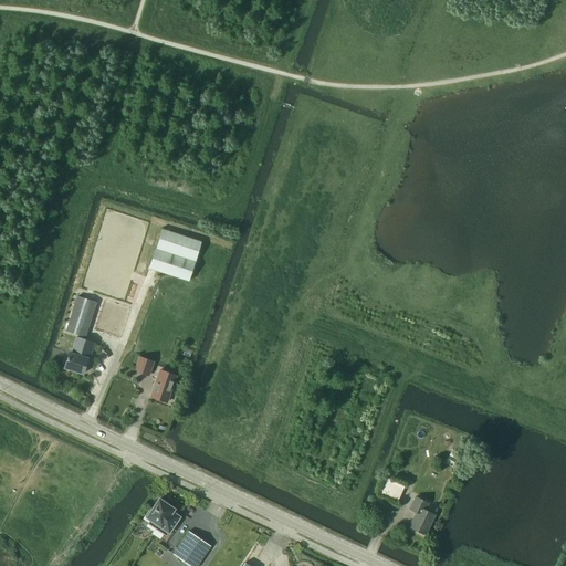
[(201,241),(161,228),(149,268),(189,280),(201,241)]
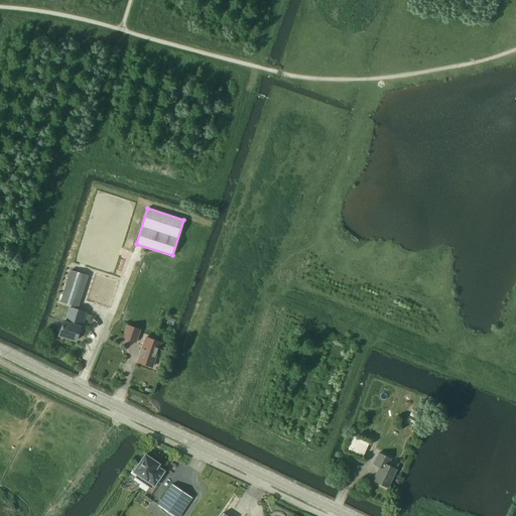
[(65,288),(82,293),(88,276),(71,270),(65,288)]
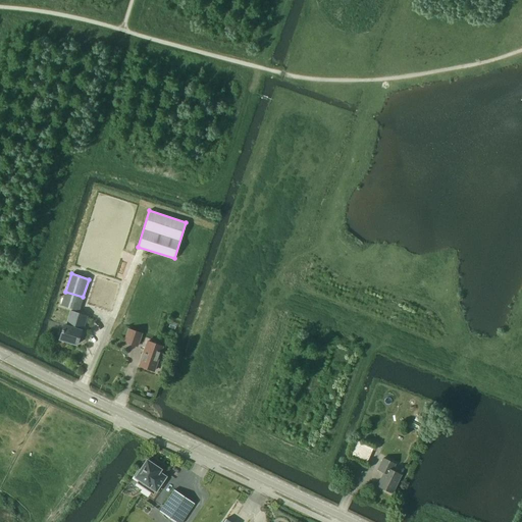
[(83,330),(87,316),(70,311),(65,325),(63,324),(59,338),(76,345),(81,330),(83,330)]
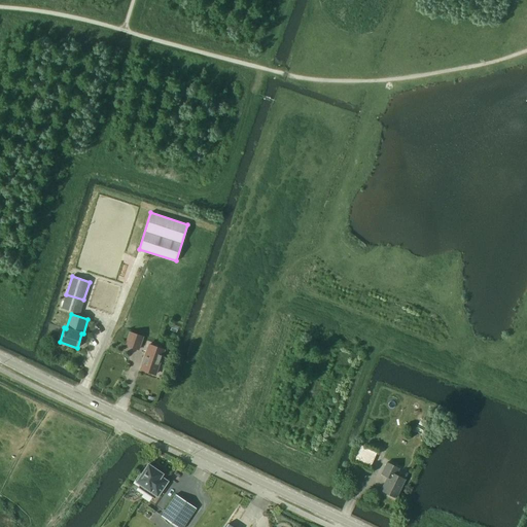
[(155,375),(164,349),(149,344),(140,370),(155,375)]
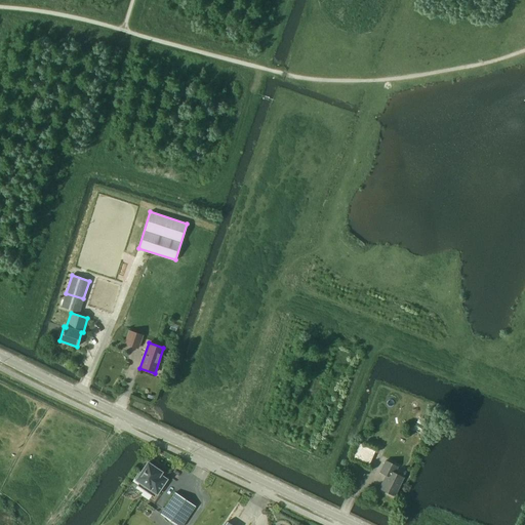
[(394,496),(403,478),(394,473),(397,467),(386,460),(379,472),(387,476),(379,489),(394,496)]
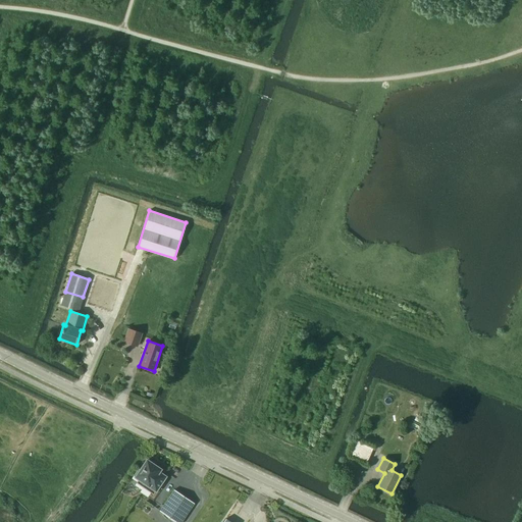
[(139,480),(137,483),(154,494),(165,476),(159,472),(160,469),(147,460),(140,470),(139,469),(134,476),(139,480)]
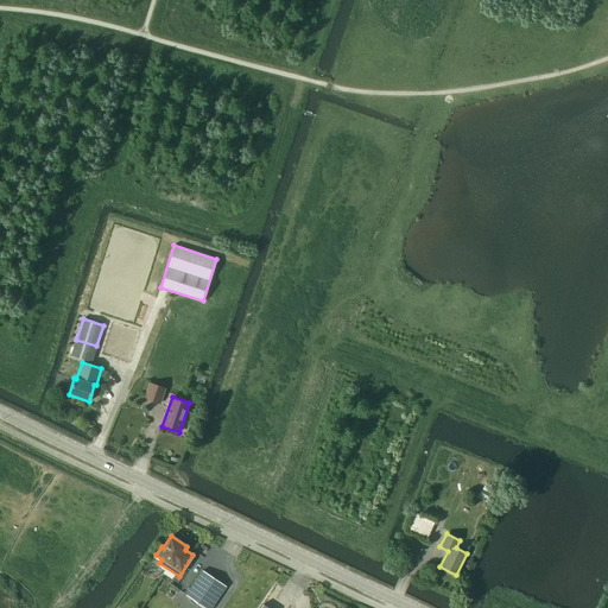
[(202,570),(185,595),(204,607),(210,607),(226,587),(202,570)]
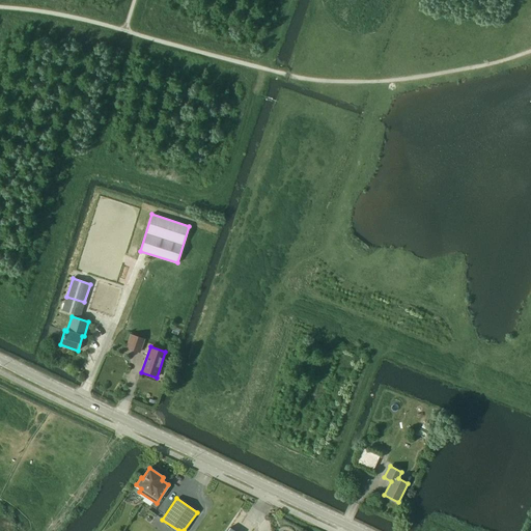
All buildings are outlined.
